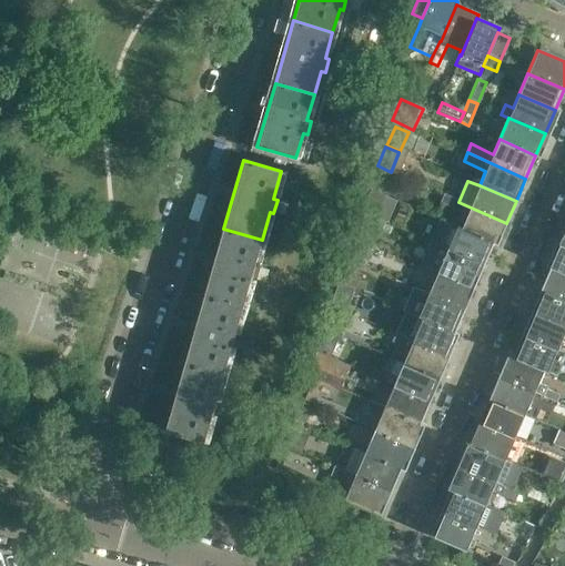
[(506,223),(458,202),(442,194),(437,204),(458,214),(456,216),(464,220),(461,229),(456,228),(456,229),(492,245),(496,246),(506,223)]
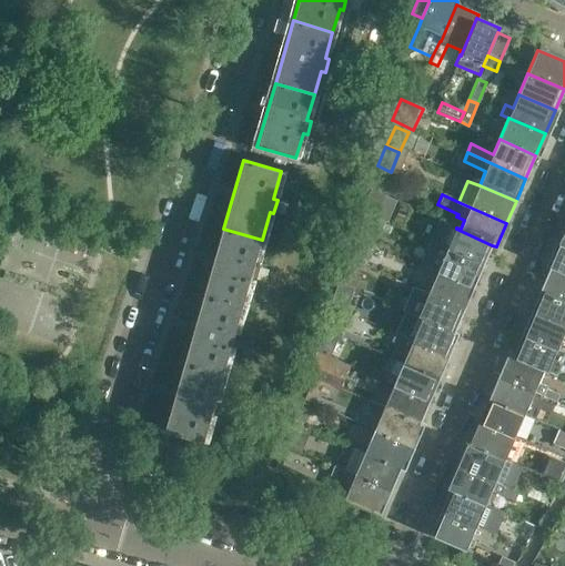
[(374,218),(380,199),(369,195),(362,214),(374,218)]
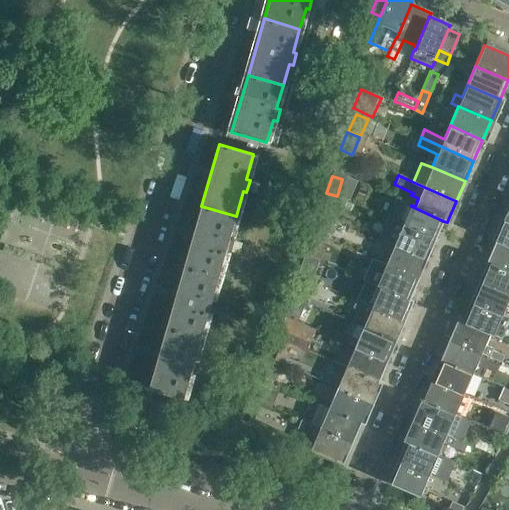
[(322,195),(319,204),(331,208),(334,199),(322,195)]
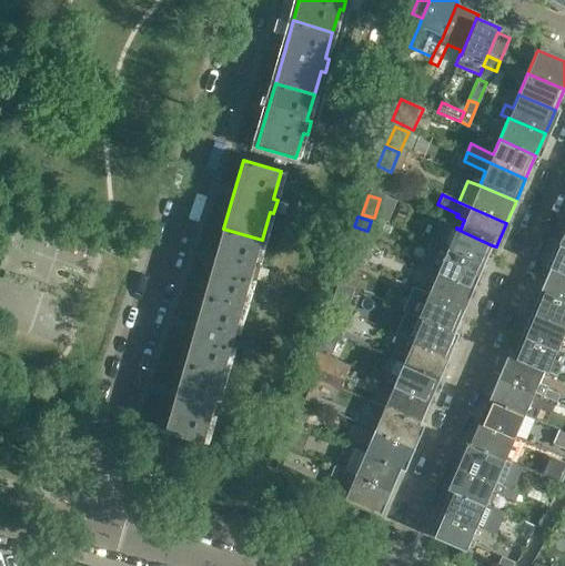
[(439,221),(429,243),(429,244),(482,269),(492,245),(456,229),(439,221)]
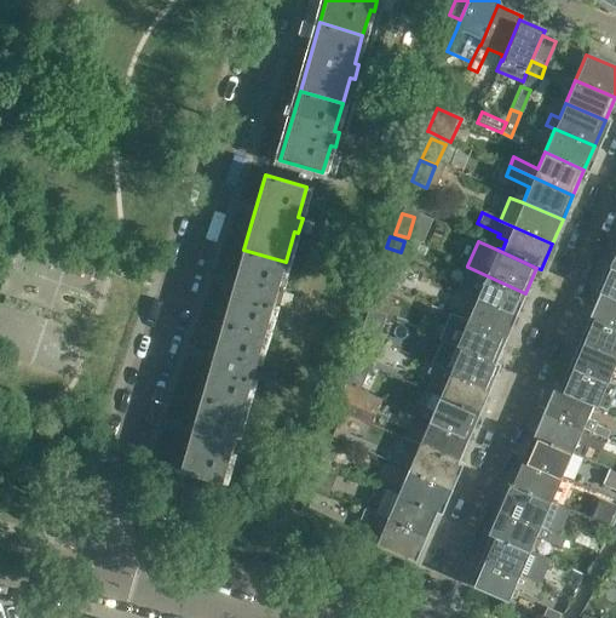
[(615,241),(605,267),(615,270),(615,241)]
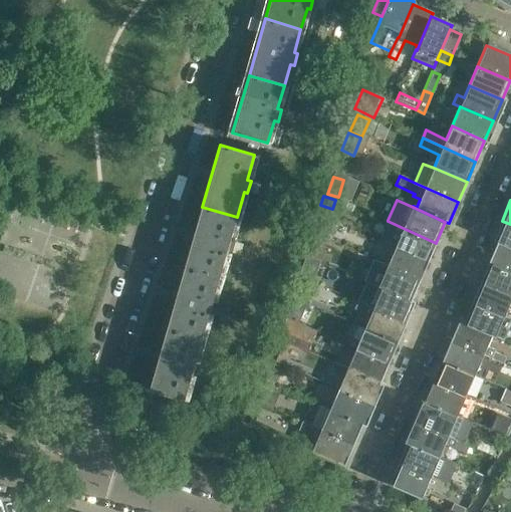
[(237,217),(202,207),(184,268),(219,278),(226,253),(230,254),(233,242),(230,241),(237,217)]
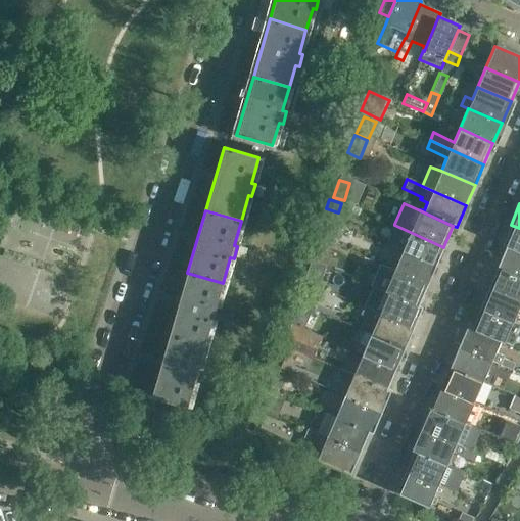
[(334,224),(321,220),(314,240),(327,245),(334,224)]
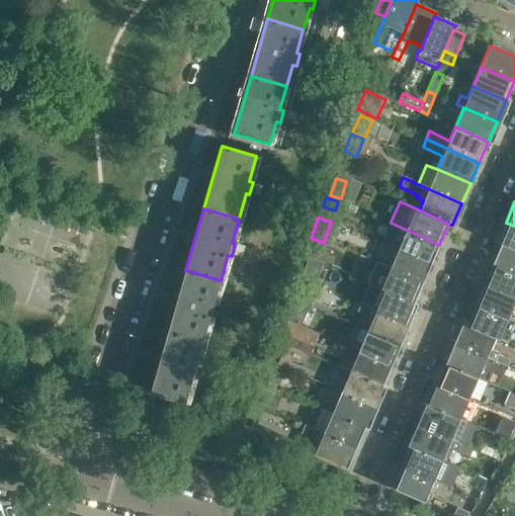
[(439,245),(391,223),(387,221),(378,241),(398,249),(431,264),(439,245)]
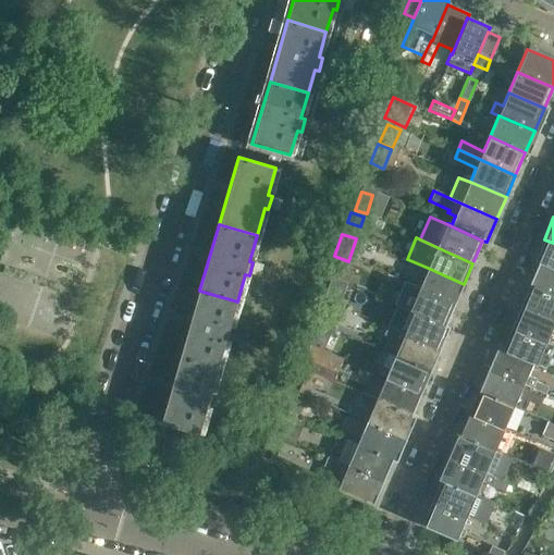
[(534,262),(538,263),(553,270),(553,243),(544,239),(534,262)]
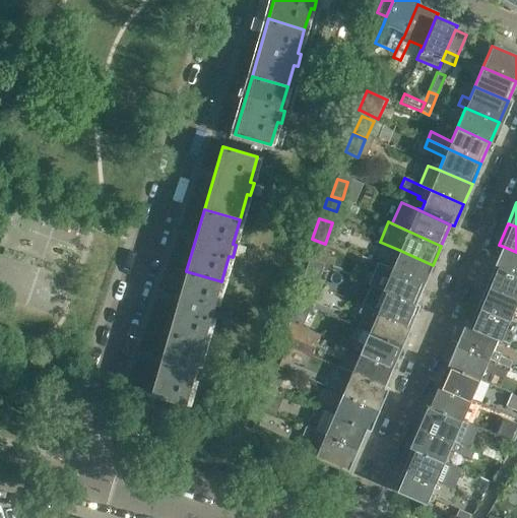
[(321,263),(324,251),(310,246),(306,258),(321,263)]
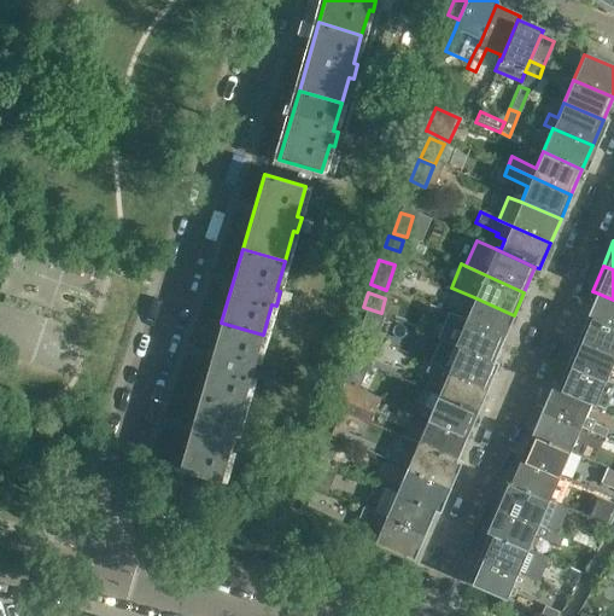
[(613,300),(596,292),(586,317),(613,327),(613,300)]
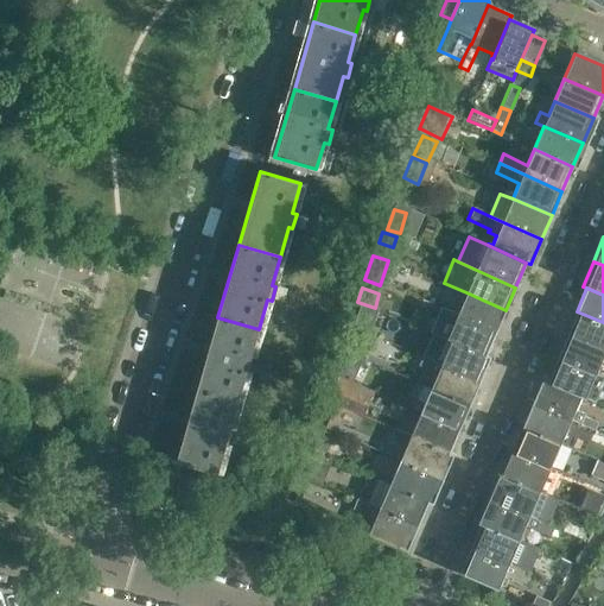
[(506,310),(466,292),(457,316),(495,333),(506,310)]
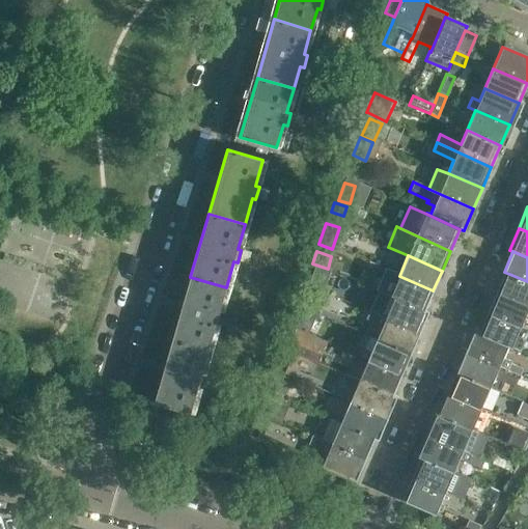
[(312,263),(308,278),(323,283),(328,269),(312,263)]
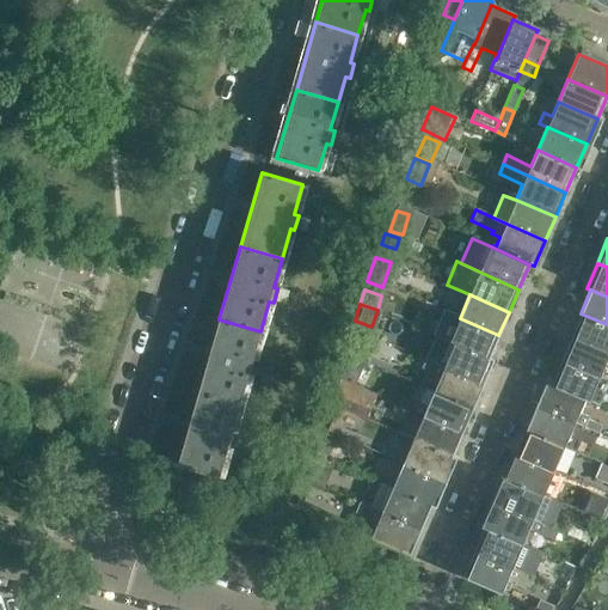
[(428,333),(449,341),(489,358),(498,335),(460,318),(437,307),(428,333)]
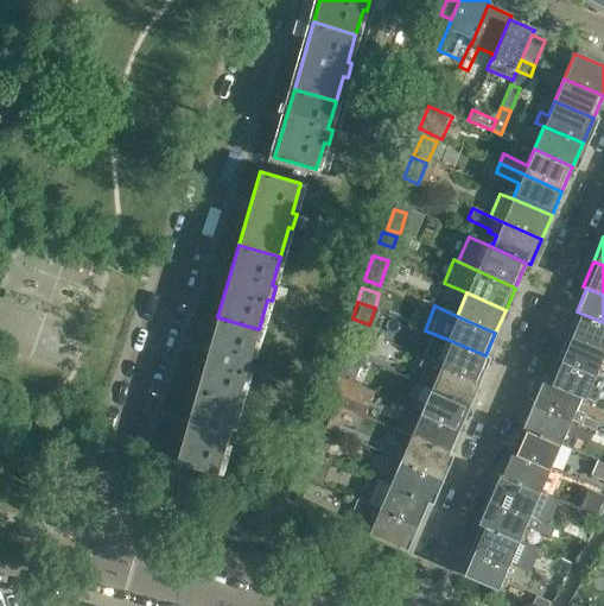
[(603,322),(577,311),(567,334),(603,351),(603,322)]
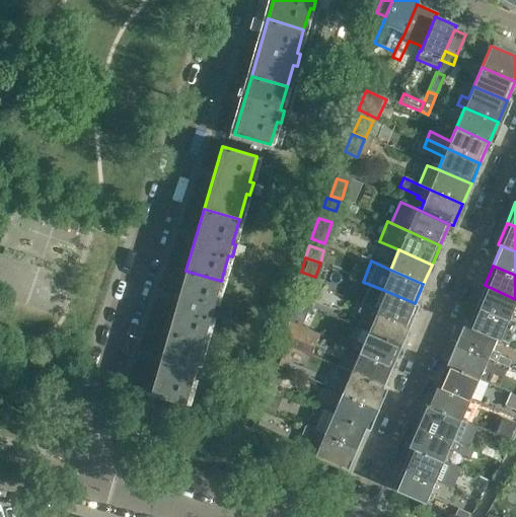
[(211,317),(214,318),(217,306),(214,305),(221,281),(186,271),(168,333),(204,343),(211,317)]
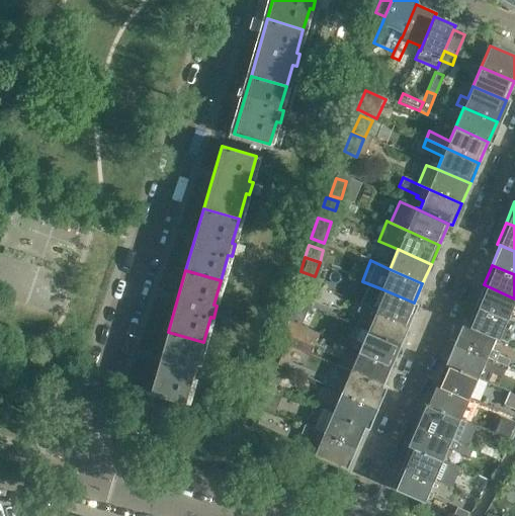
[(352,302),(353,303),(375,312),(375,311),(409,326),(418,305),(414,303),(380,288),(362,281),(356,293),(352,302)]
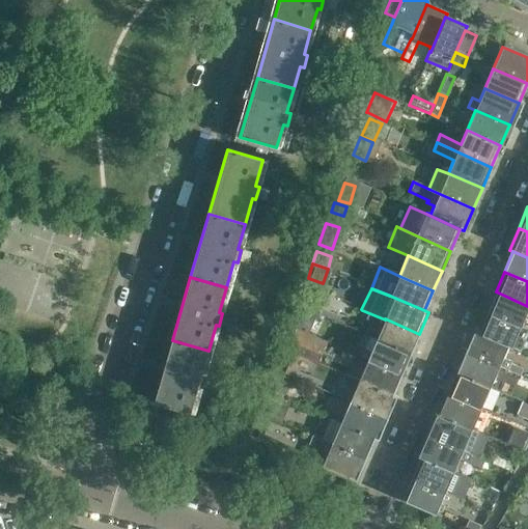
[(527,306),(496,291),(487,313),(520,328),(527,309),(527,306)]
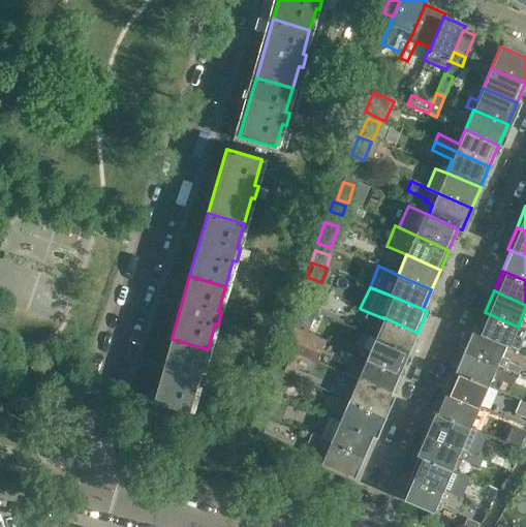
[(292,328),(294,329),(305,334),(314,313),(298,307),(292,328)]
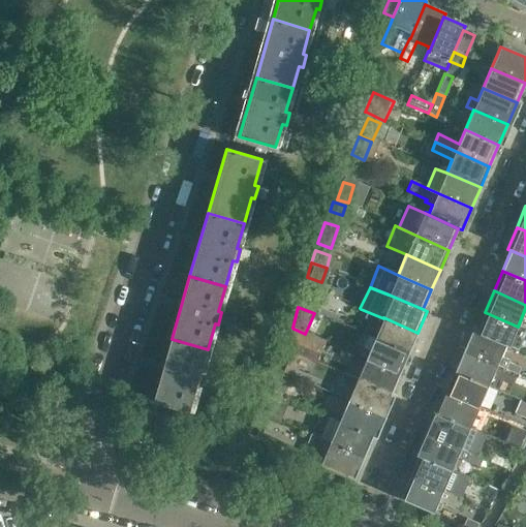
[(383,318),(361,309),(358,315),(374,322),(380,326),(374,339),(408,354),(418,333),(383,317),(383,318)]
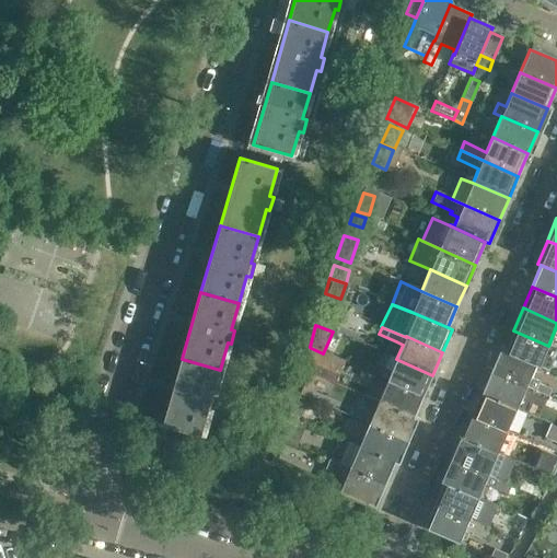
[(513,330),(505,351),(540,367),(538,369),(548,372),(556,350),(556,349),(548,346),(513,330)]
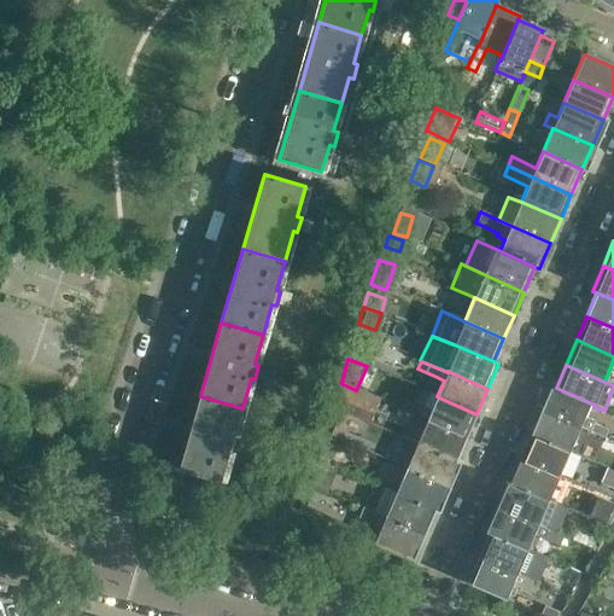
[(343,384),(332,411),(346,417),(367,425),(378,400),(356,390),(343,384)]
